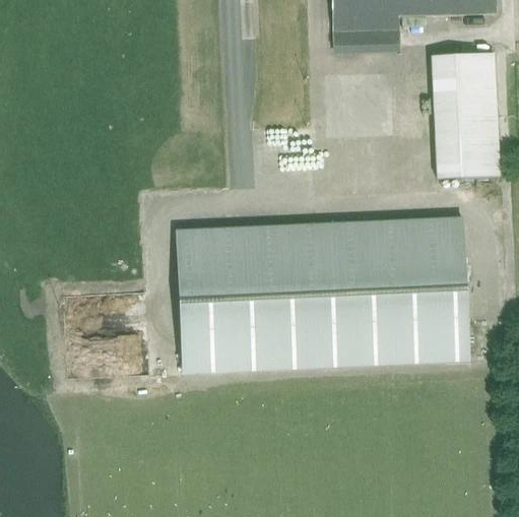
[(399,14),(497,12),(497,0),(331,0),(333,45),(399,43),(399,14)]
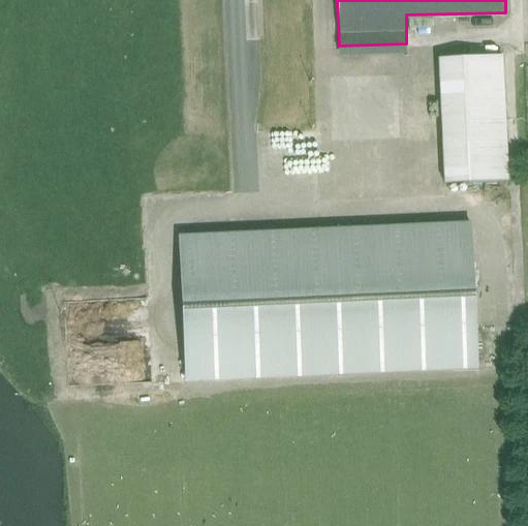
[(444,181),(507,178),(502,53),(439,56),(444,181)]
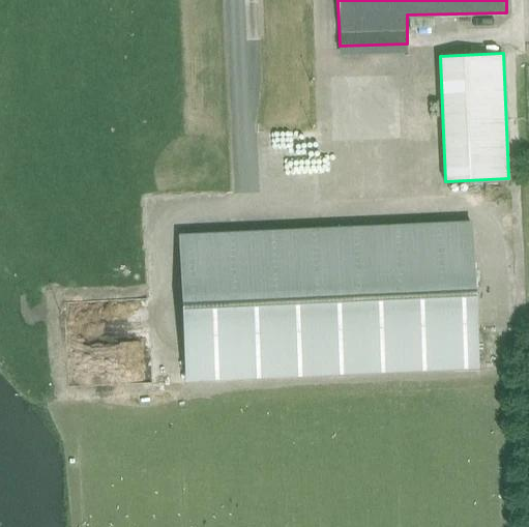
[(340,180),(399,171),(389,107),(362,111),(368,145),(335,150),(340,180)]
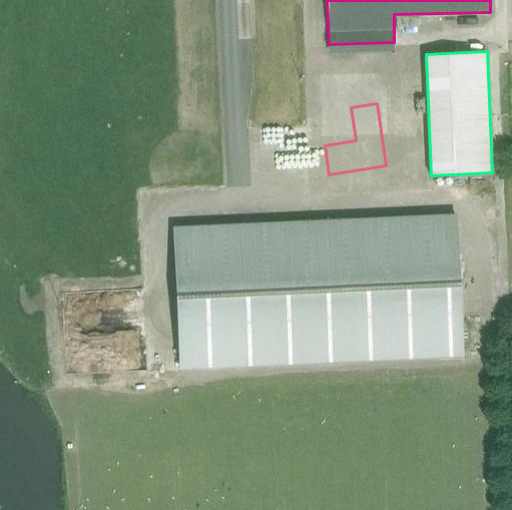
[(174,225),(180,369),(462,357),(456,213),(174,225)]
